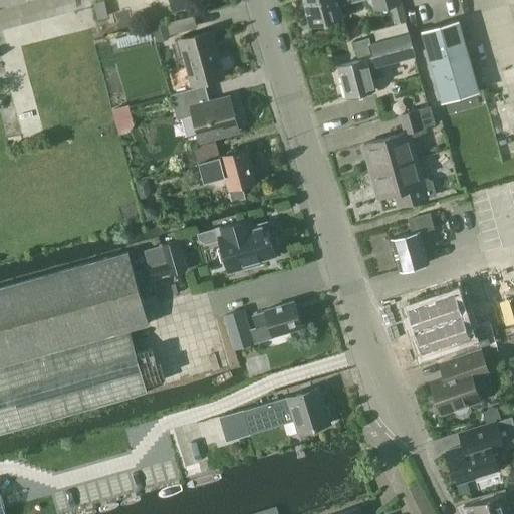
[(93,3),(97,19),(108,16),(104,0),(93,3)]
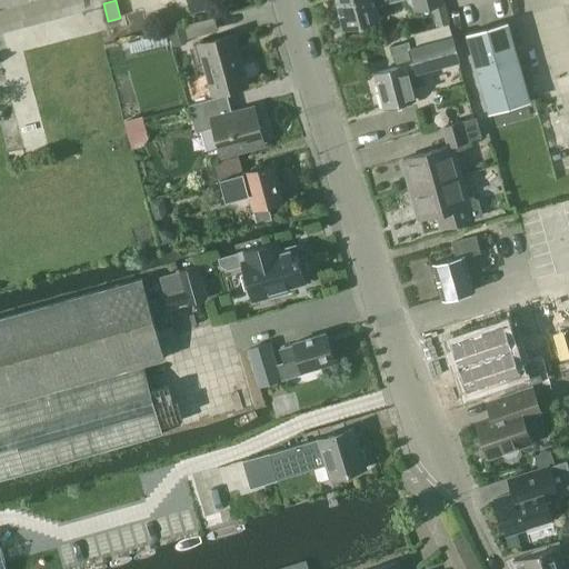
[(188,0),(191,11),(215,6),(212,0),(188,0)]
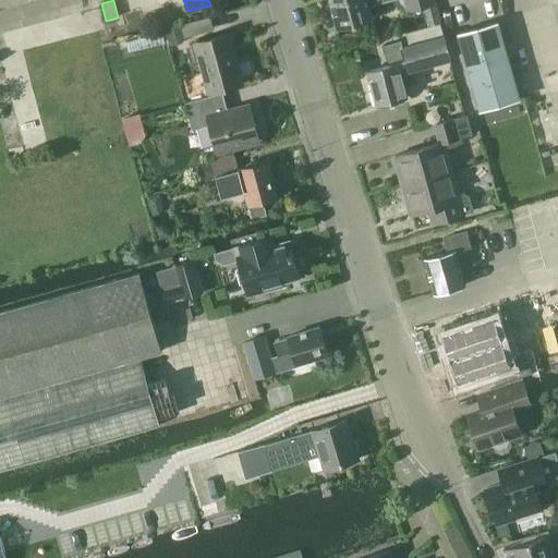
[(338,27),(372,19),(368,5),(388,0),(403,0),(407,10),(421,5),(419,0),(343,0),(331,3),(338,27)]
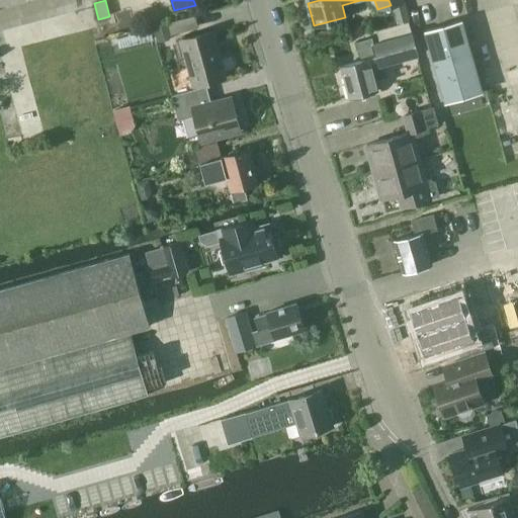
[(406,11),(394,14),(397,24),(409,20),(406,11)]
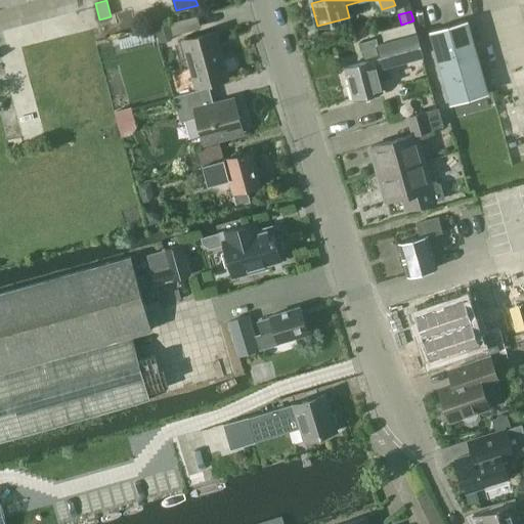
[(171,23),(173,35),(201,28),(198,15),(171,23)]
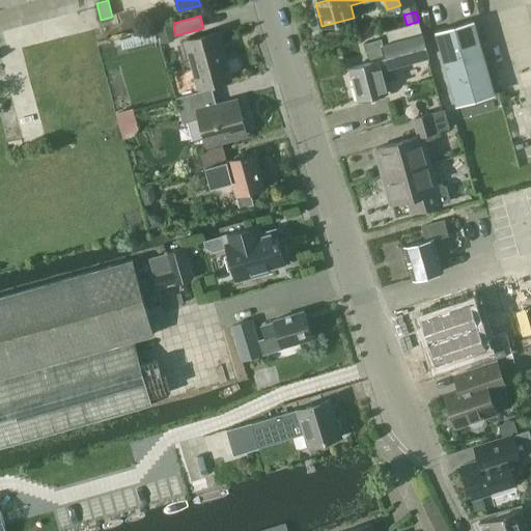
[(436,31),(456,105),(495,93),(474,20),(436,31)]
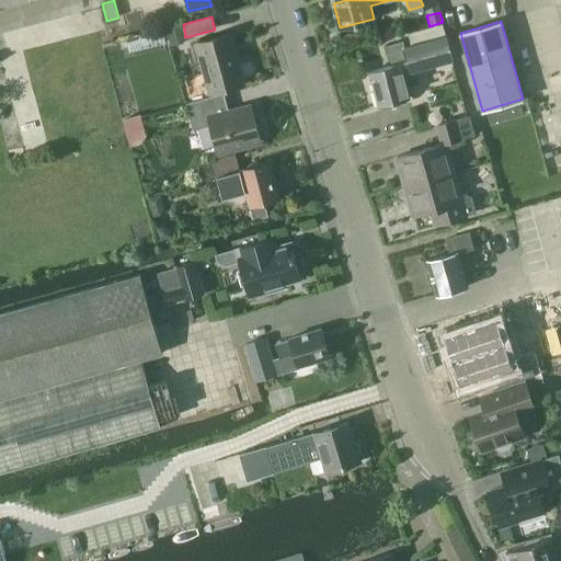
[(395,67),(373,73),(381,105),(409,98),(405,87),(414,84),(410,68),(451,57),(446,36),(443,23),(408,33),(411,46),(405,47),(402,42),(389,46),(395,67)]
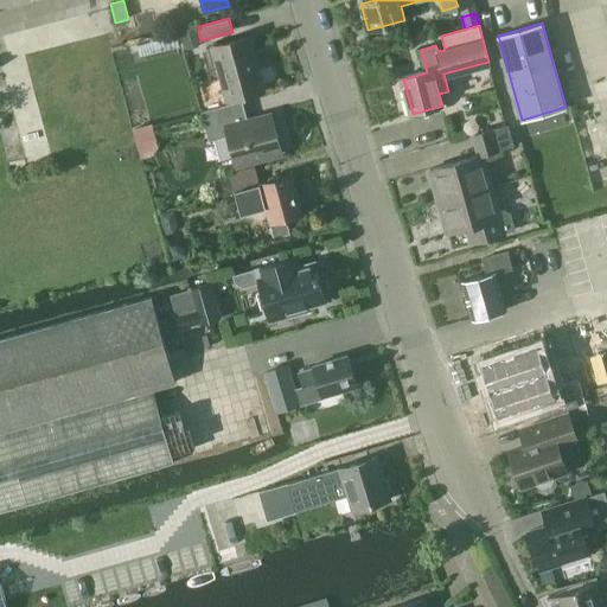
[(202,44),(200,40),(198,26),(179,31),(184,49),(202,44)]
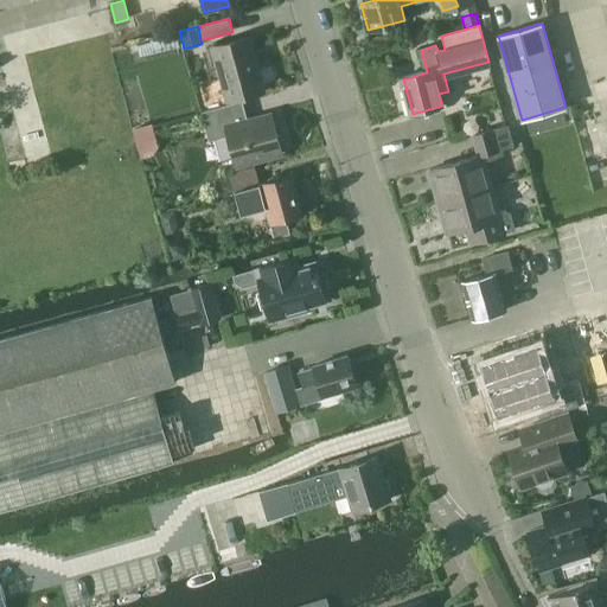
[(249,37),(212,46),(228,102),(264,93),(249,37)]
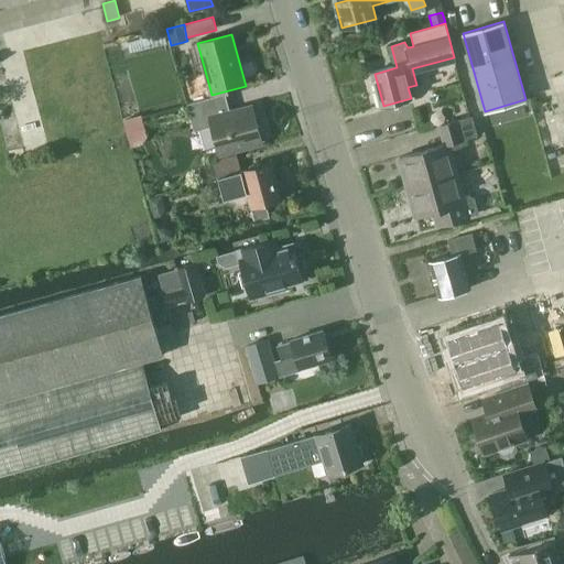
[(219,98),(188,107),(196,133),(214,128),(221,155),(263,144),(262,140),(263,137),(261,129),(259,127),(253,106),(224,115),(219,98)]
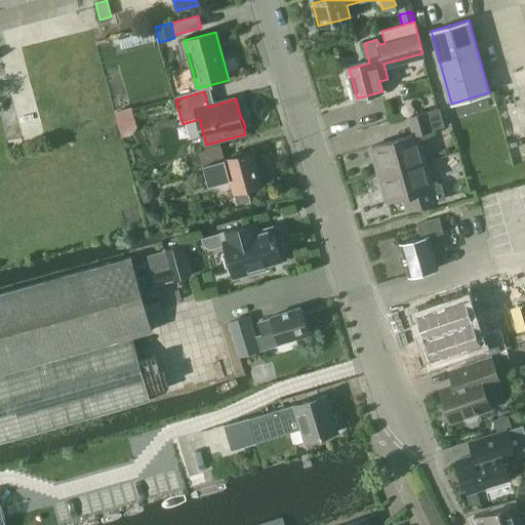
[(130,108),(115,112),(118,125),(134,120),(130,108)]
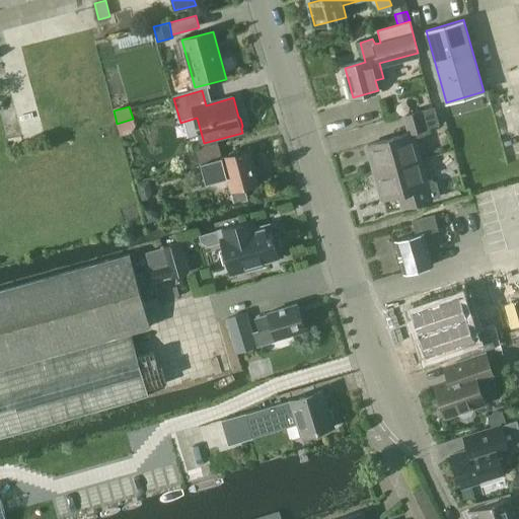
[(410,133),(368,145),(375,172),(419,160),(412,138),(424,135),(425,133),(424,129),(439,125),(434,107),(404,116),(410,133)]
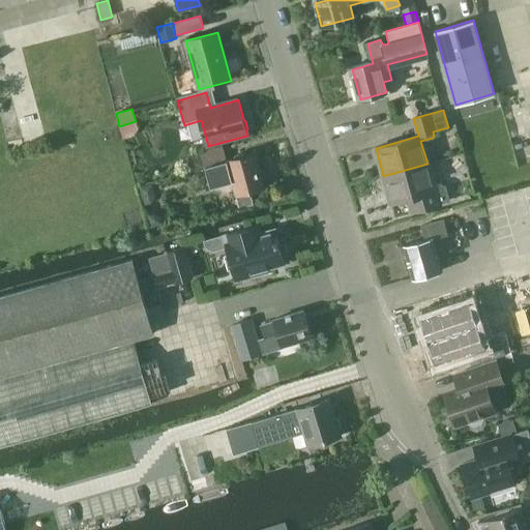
[(255,153),(227,162),(223,144),(200,151),(210,187),(231,182),(238,209),(255,205),(251,193),(266,188),(255,153)]
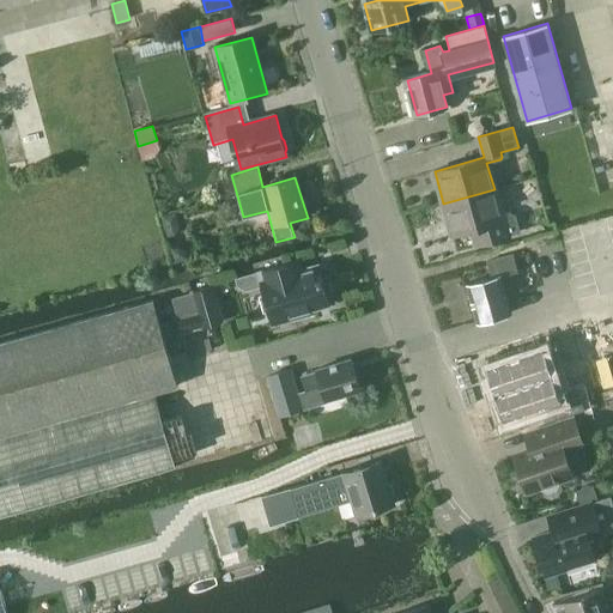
[(502,213),(495,189),(443,204),(453,236),(475,229),(480,243),(475,244),(475,246),(508,236),(520,232),(515,216),(508,212),(502,213)]
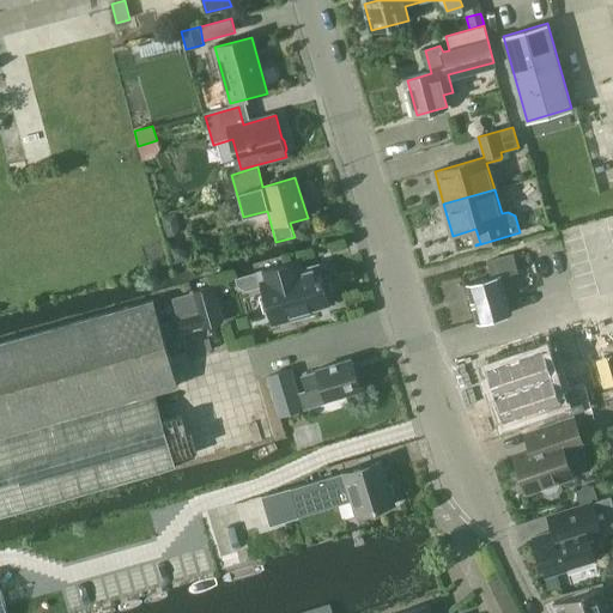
[(178,225),(175,211),(161,214),(167,235),(175,232),(178,225)]
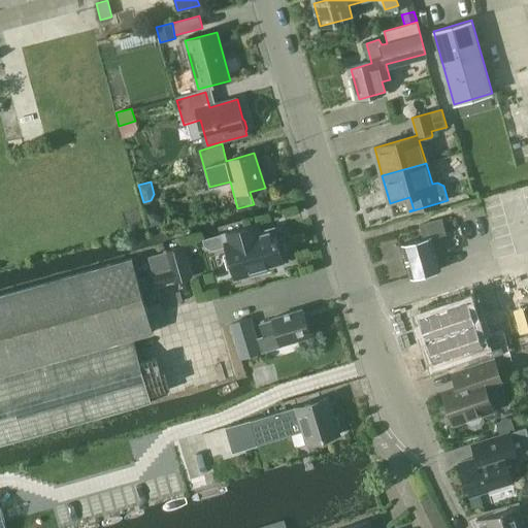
[(159,209),(146,213),(151,226),(163,222),(159,209)]
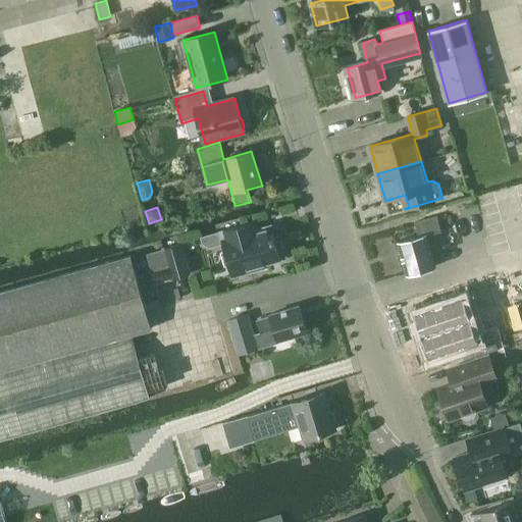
[(405,276),(433,268),(423,235),(438,230),(434,216),(412,222),(415,237),(396,242),(405,276)]
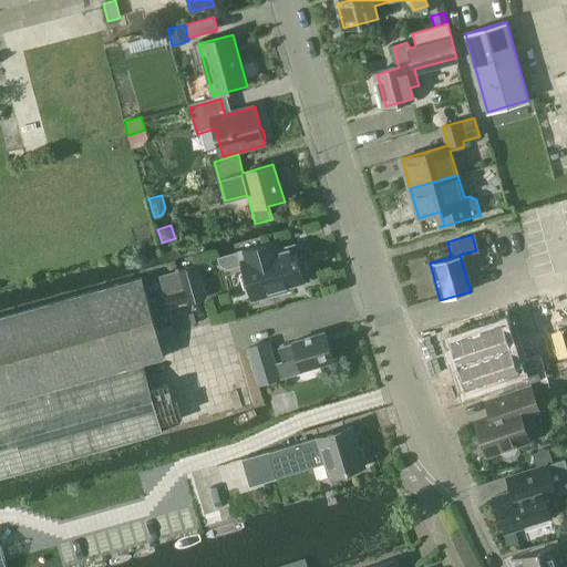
[(274,239),(218,254),(219,260),(228,265),(243,261),(251,297),(289,287),(288,282),(303,279),(302,275),(305,270),(306,270),(302,260),(301,260),(298,258),(294,243),(276,247),(272,246),(271,241),(274,240),(274,239)]
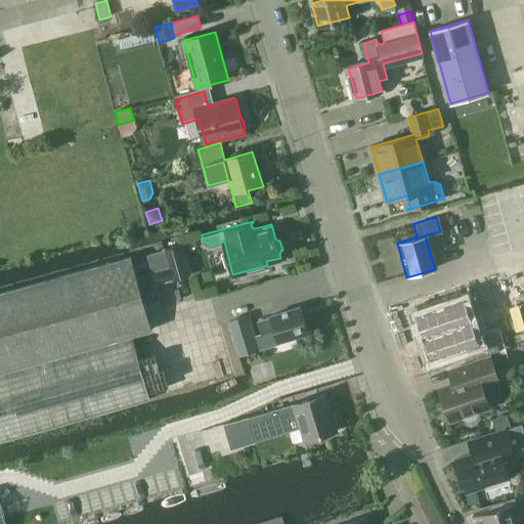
[(163,249),(172,281),(191,275),(182,244),(163,249)]
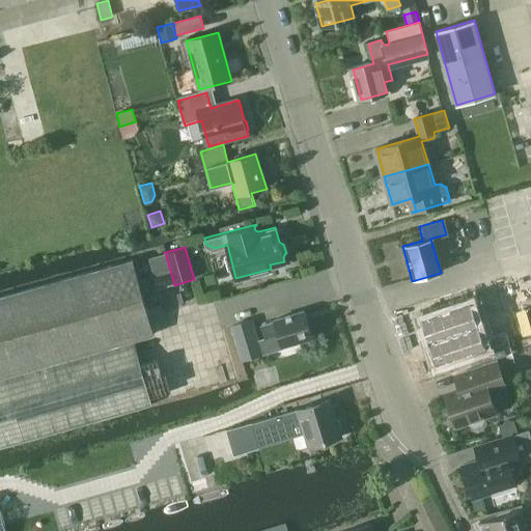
[(0,297),(0,378),(133,340),(152,335),(132,259),(0,297)]
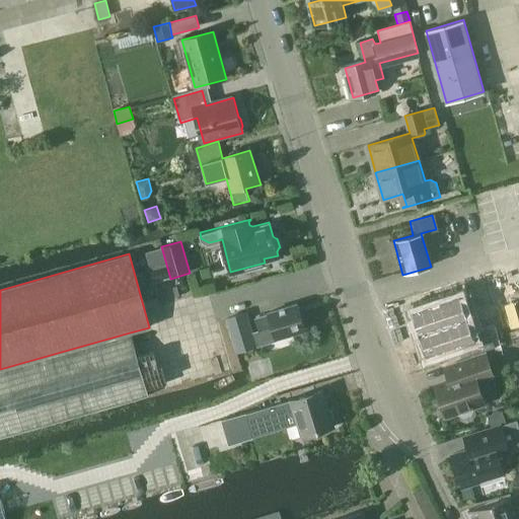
[(454,297),(413,311),(420,334),(462,318),(454,297)]
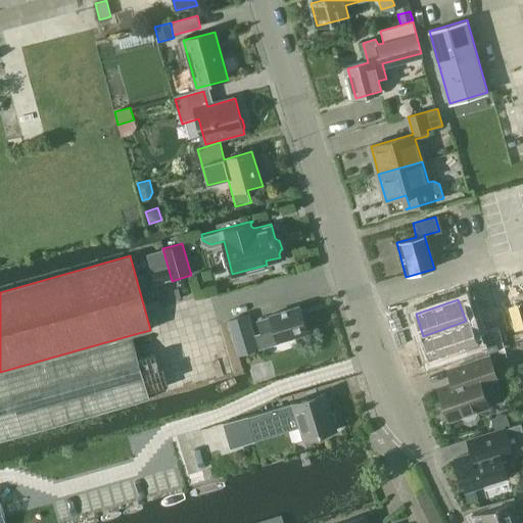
[(271,319),(256,323),(260,333),(274,329),(278,342),(307,333),(299,306),(270,316),(271,319)]
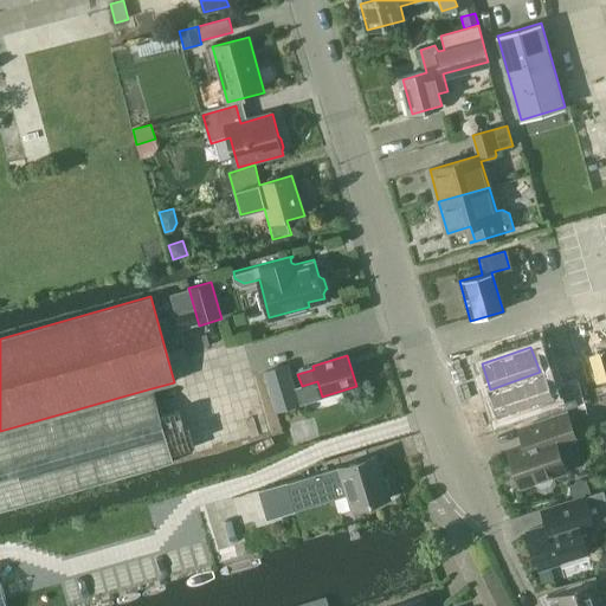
[(274,412),(300,405),(288,366),(262,373),(274,412)]
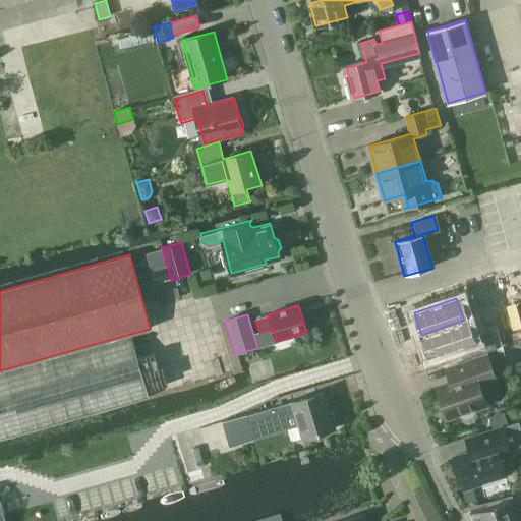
[(464,320),(421,335),(429,356),(461,345),(465,358),(496,348),(491,335),(475,340),(468,319),(464,320)]
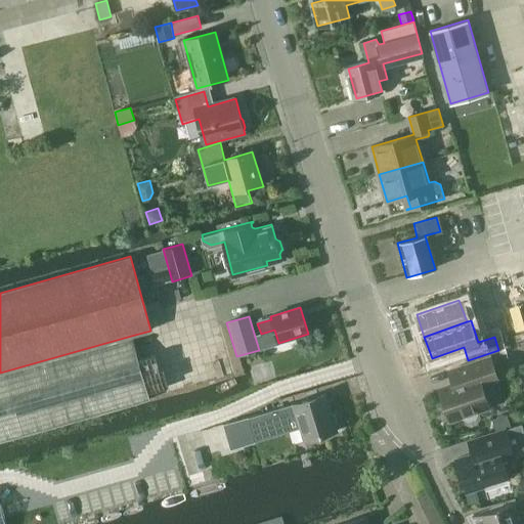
[(0,441),(149,400),(131,336),(0,373),(0,441)]
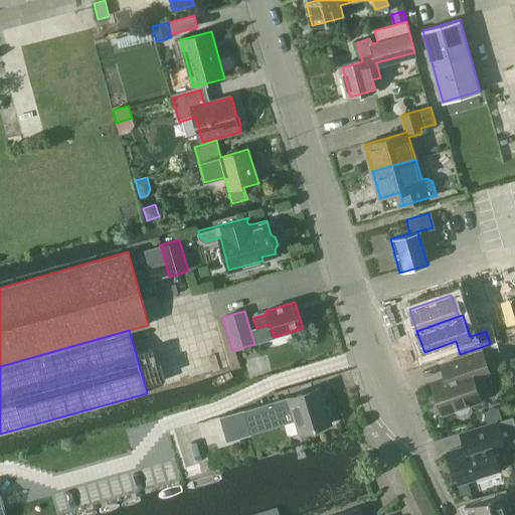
[(444,379),(433,383),(442,412),(455,407),(456,411),(460,413),(467,410),(469,407),(467,403),(480,399),(477,388),(485,386),(481,375),(489,373),(482,351),(451,361),(439,365),(444,379)]
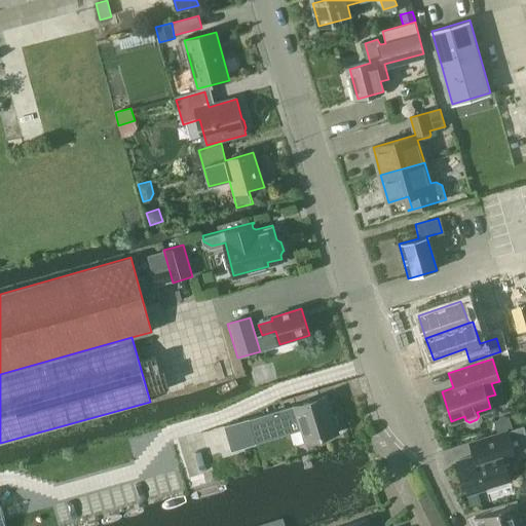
[(250,419),(226,426),(233,450),(257,443),(254,436),(300,421),(306,443),(339,433),(338,429),(339,427),(337,418),(334,417),(328,396),(250,419)]
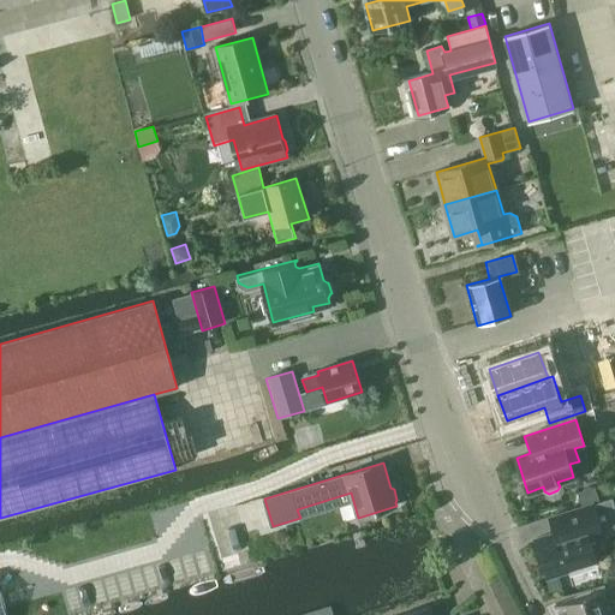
[(565,566),(593,556),(589,541),(589,537),(614,529),(614,512),(611,495),(548,515),(553,532),(532,538),(544,574),(566,567),(565,566)]
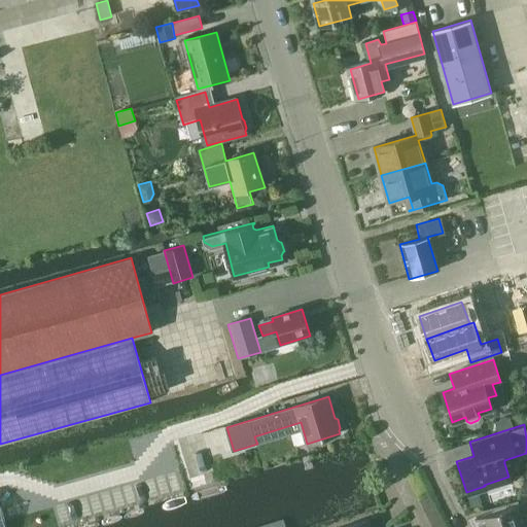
[(504,507),(473,517),(477,526),(514,526),(519,526),(515,516),(520,514),(516,500),(502,503),(504,507)]
